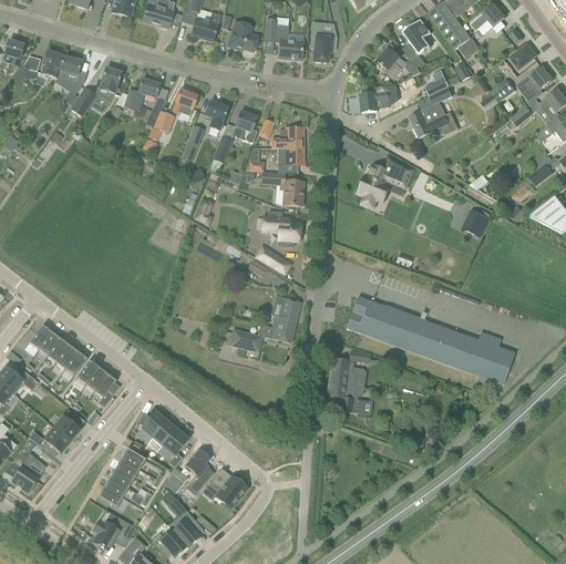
[(114,0),(112,11),(130,17),(134,0),(114,0)]
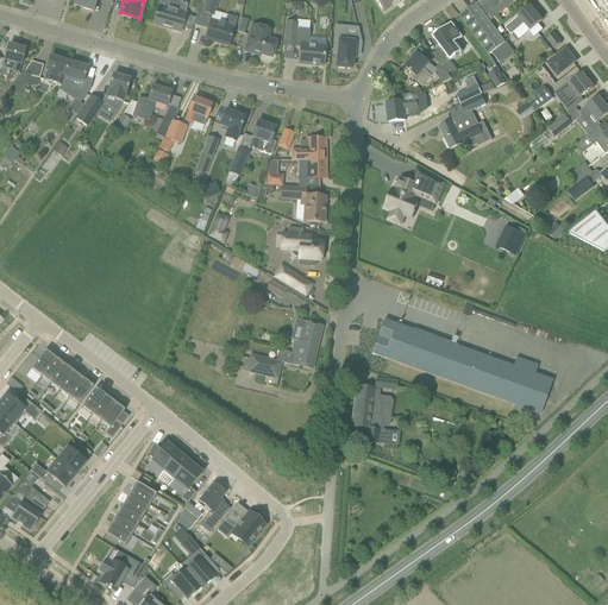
[(181,30),(182,25),(187,10),(186,10),(188,1),(185,0),(158,0),(154,21),(181,30)]
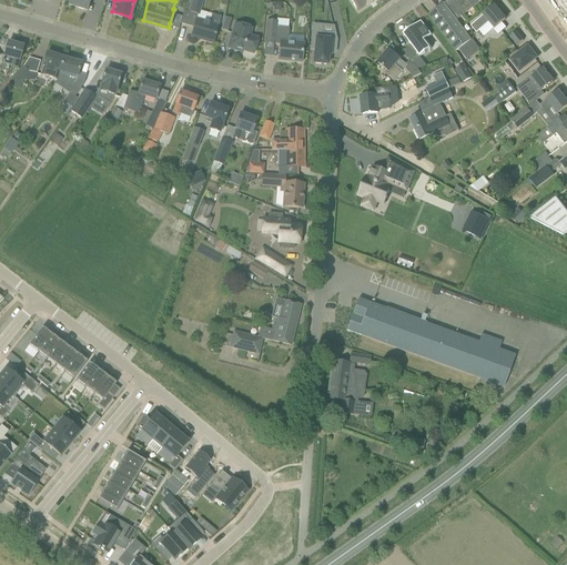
[(194,24),(191,34),(213,41),(221,14),(212,11),(210,19),(198,16),(202,0),(186,0),(185,8),(181,20),(194,24)]
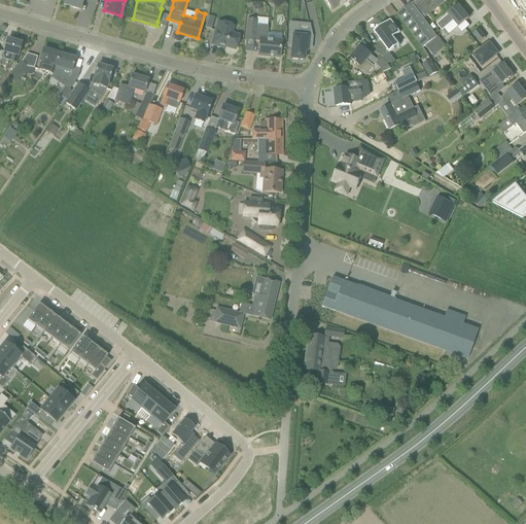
[(414,0),(399,11),(406,20),(424,45),(426,43),(430,40),(437,35),(424,16),(445,1),(446,0),(414,0)]
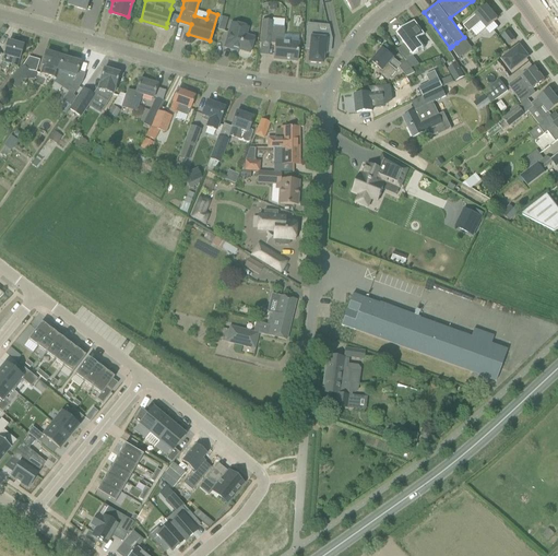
[(487,26),(490,23),(498,16),(487,3),(479,10),(469,19),(464,23),(470,30),(482,20),(487,26)]
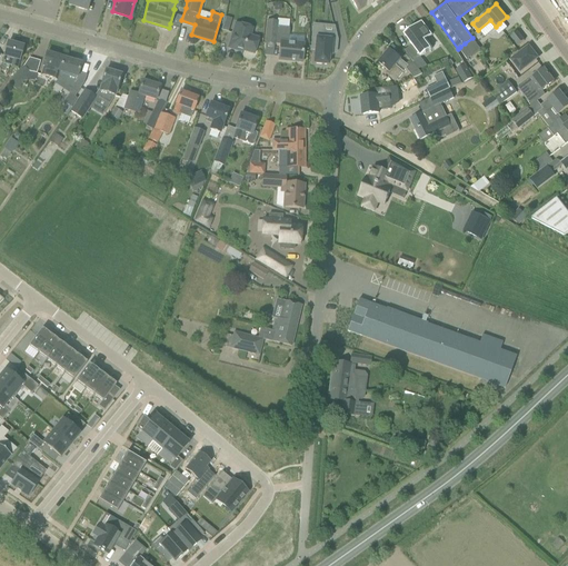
[(267,30),(266,40),(276,41),(276,40),(281,41),(279,57),(302,60),(305,41),(306,35),(289,32),(290,25),(290,17),(278,16),(278,19),(268,18),(267,30)]
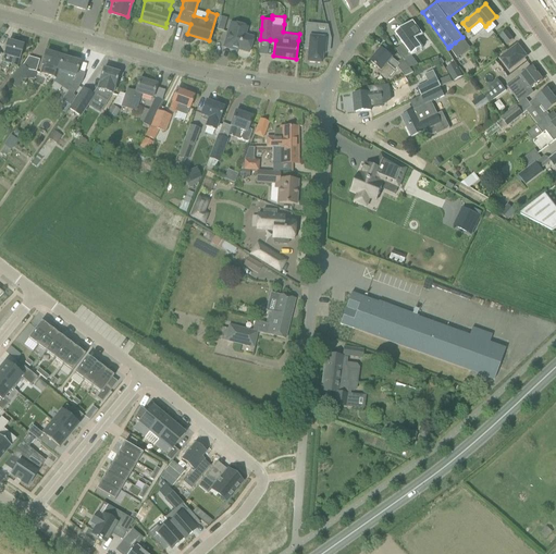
[(414,52),(424,45),(418,36),(423,32),(414,17),(396,32),(404,41),(397,47),(404,56),(406,59),(414,53),(414,52)]
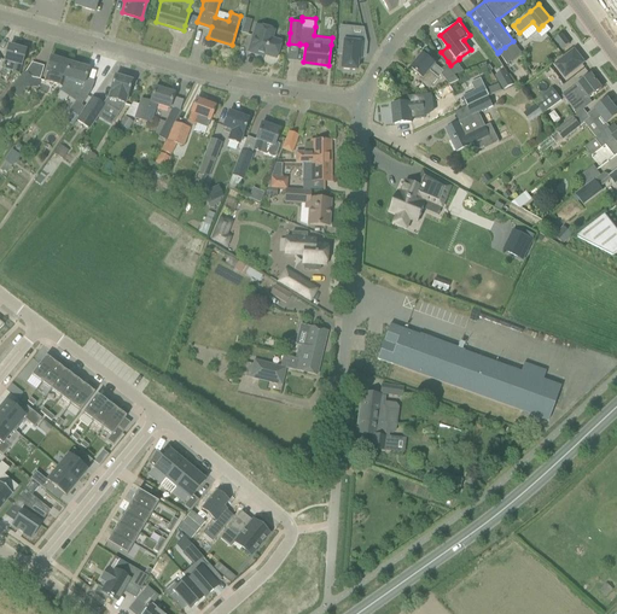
[(257,23),(252,37),(249,50),(258,52),(258,51),(277,56),(280,44),(281,39),(272,36),(274,28),(257,23)]
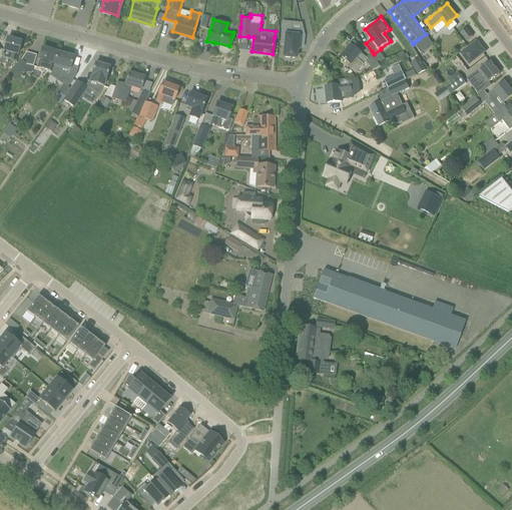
[(283,19),(281,42),(282,42),(285,43),(284,55),(297,56),(298,48),(299,48),(300,43),(304,44),(305,34),(302,21),(293,20),(283,19)]
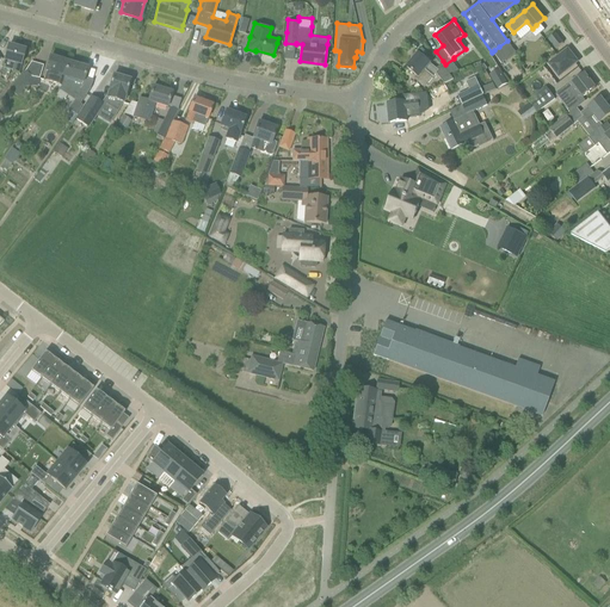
[(556,31),(549,37),(558,47),(564,41),(556,31)]
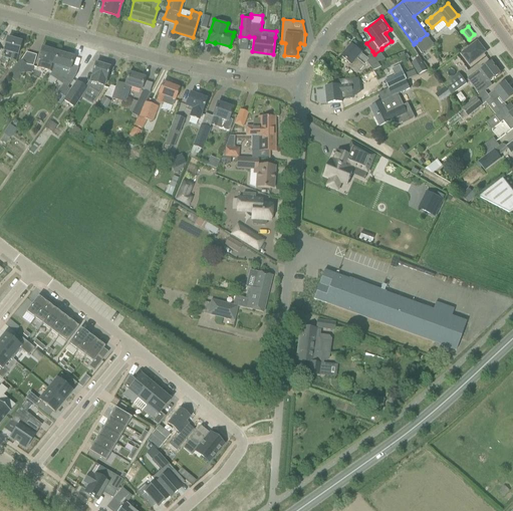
[(7,36),(2,54),(9,56),(16,58),(17,52),(18,52),(21,40),(7,36)]
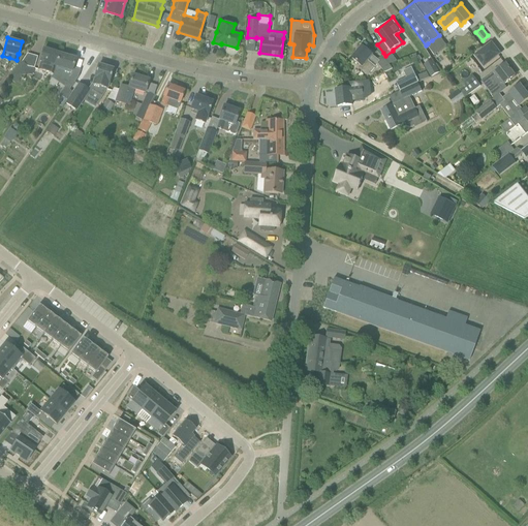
[(432,40),(428,43),(435,53),(439,50),(432,40)]
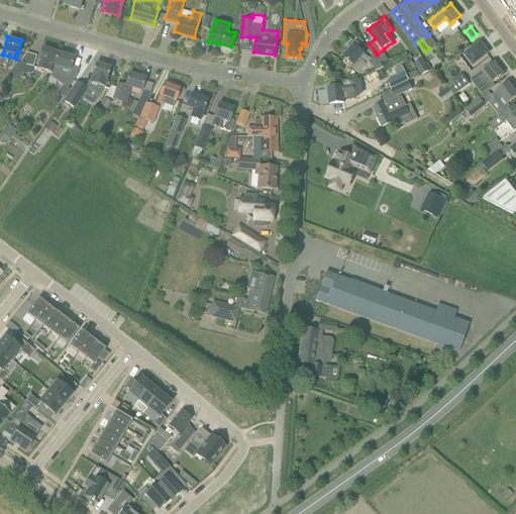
[(481,39),(466,53),(474,63),(490,50),(481,39)]
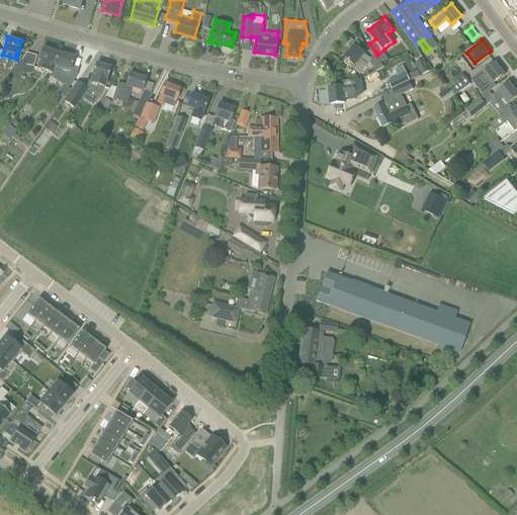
[(377,55),(375,52),(370,56),(355,43),(346,55),(363,70),(370,61),(377,69),(384,65),(381,61),(377,55)]
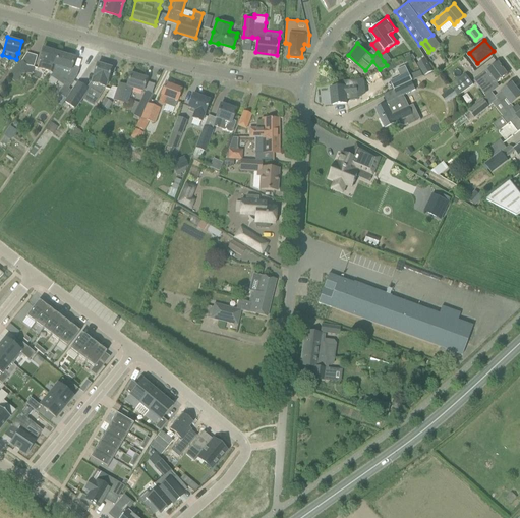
[(37,66),(53,71),(58,51),(43,47),(39,58),(40,58),(37,66)]
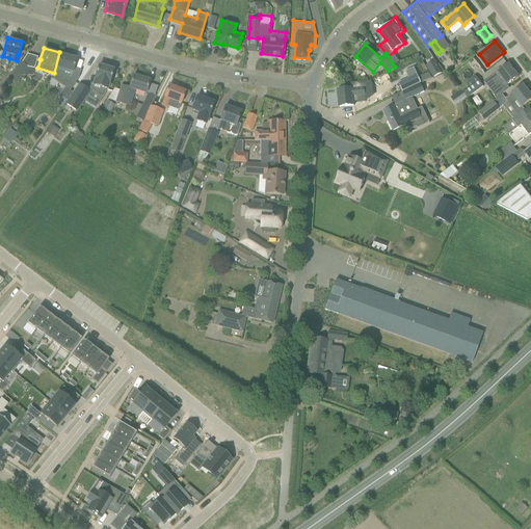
[(59,52),(54,73),(63,75),(64,76),(68,78),(65,80),(72,85),(79,75),(81,68),(74,65),(76,57),(59,52)]
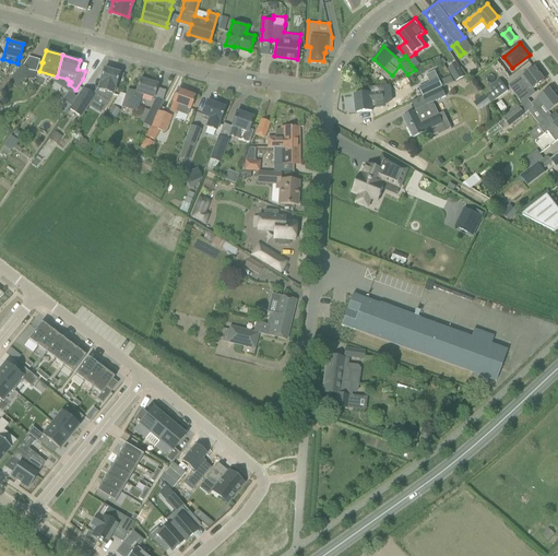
[(449,66),(456,78),(465,72),(458,60),(449,66)]
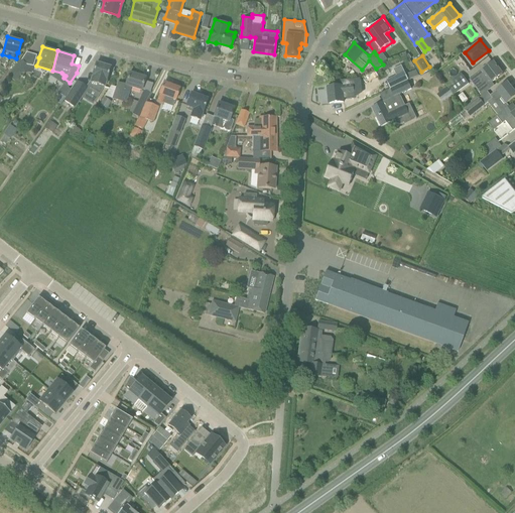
[(15,80),(23,69),(27,62),(26,62),(20,58),(9,75),(15,80)]
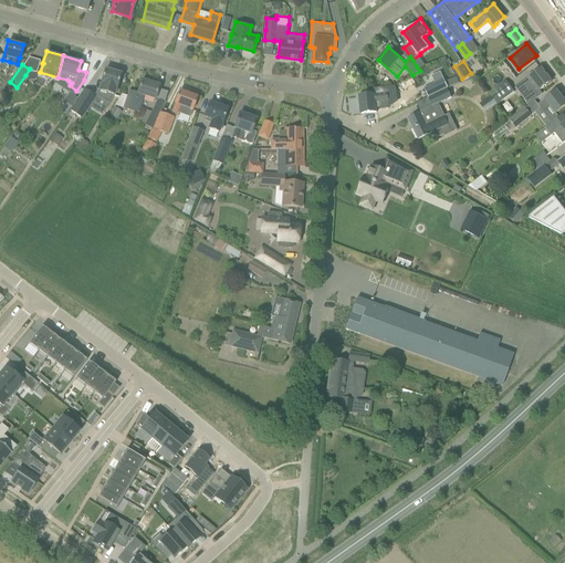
[(515,85),(529,103),(543,92),(541,89),(552,79),(542,65),(515,85)]
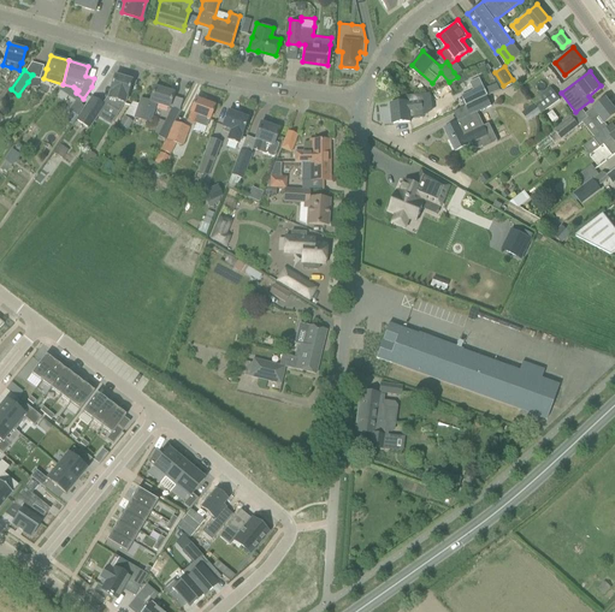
[(128,91),(128,90),(131,78),(114,73),(111,87),(111,88),(108,96),(107,95),(104,100),(93,94),(77,117),(88,124),(100,106),(116,116),(125,100),(128,91)]
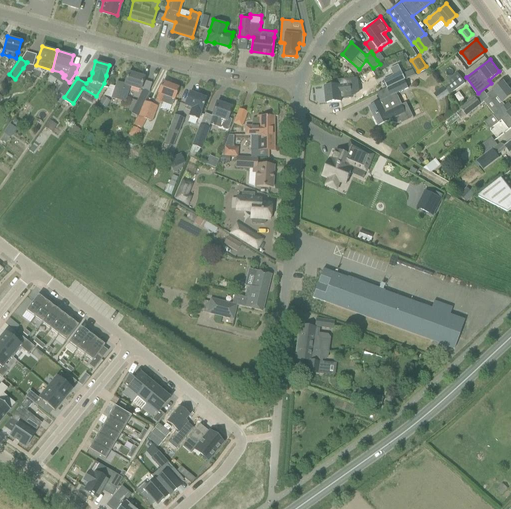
[(395,73),(384,78),(388,86),(405,78),(406,77),(399,62),(391,66),(395,73)]
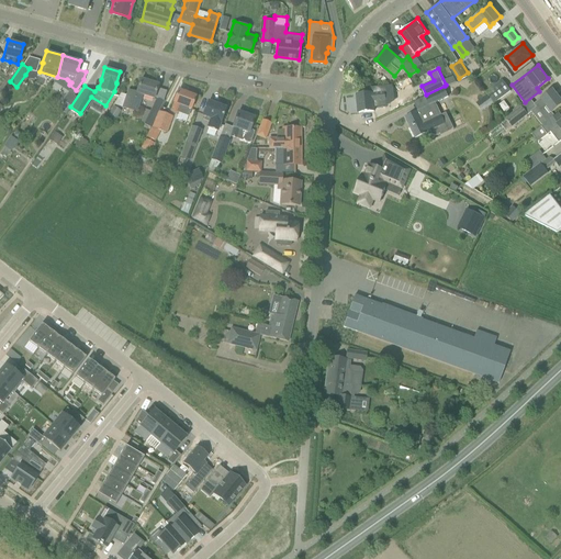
[(128,88),(123,104),(136,109),(142,92),(154,96),(158,82),(141,77),(136,90),(128,88)]
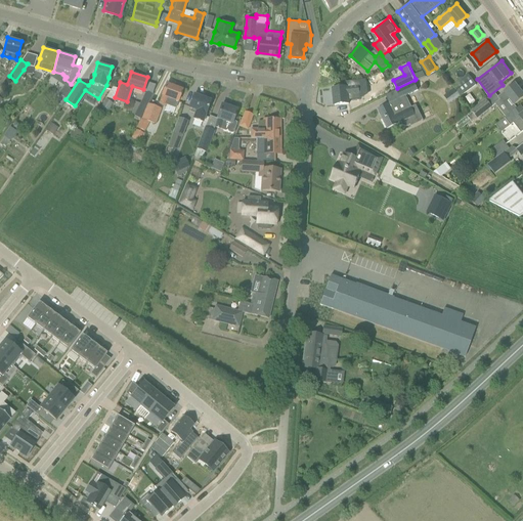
[(455,86),(461,94),(462,94),(477,83),(469,73),(453,84),(455,86)]
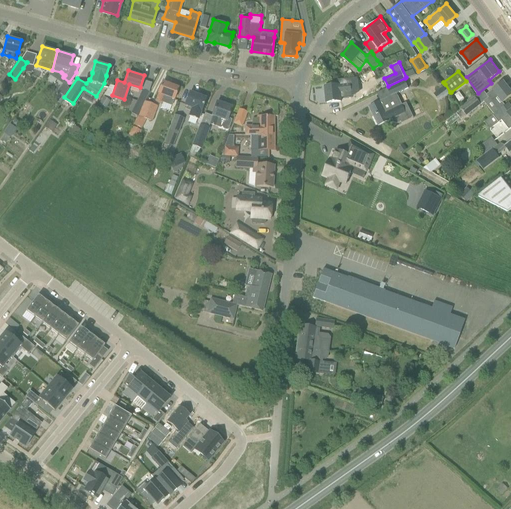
[(345,82),(336,83),(326,84),(327,100),(337,99),(342,99),(341,93),(352,92),(352,89),(357,89),(359,86),(358,76),(345,77),(345,82)]
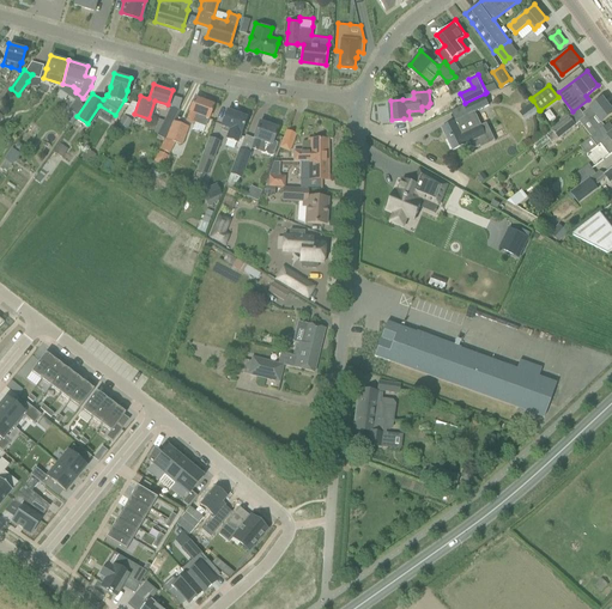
[(485,93),(465,103),(468,113),(476,109),(490,103),(485,93)]
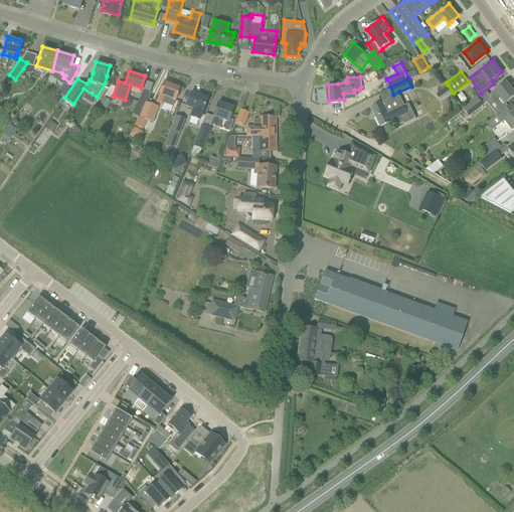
[(496,100),(504,109),(509,105),(506,102),(513,95),(513,89),(507,79),(490,94),(496,100)]
